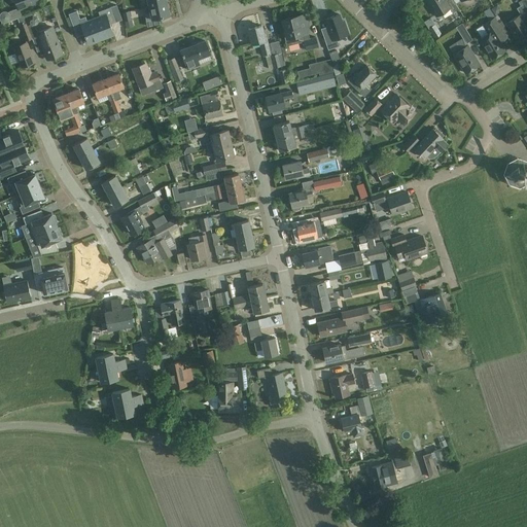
[(39,0),(15,0),(20,8),(39,1),(39,0)]
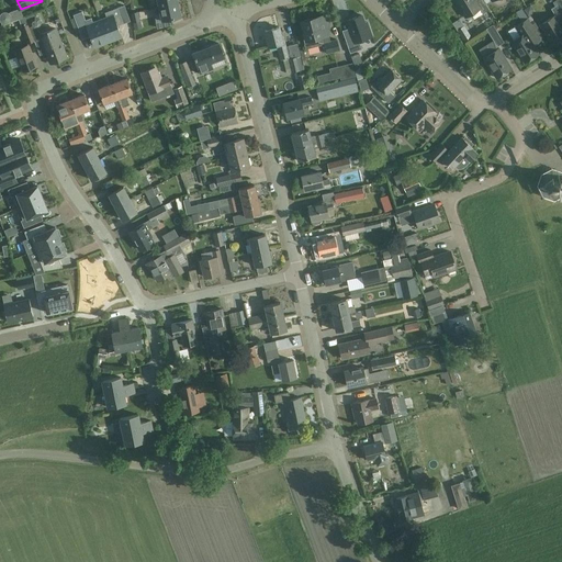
[(454,0),(465,17),(480,8),(483,13),(490,9),(483,0),(454,0)]
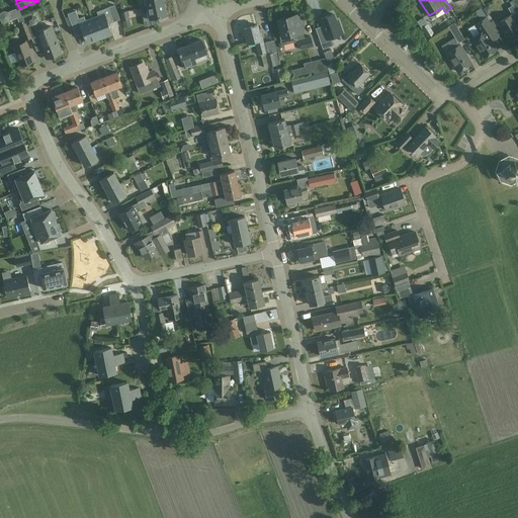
[(165,2),(147,6),(148,12),(143,13),(144,19),(167,14),(165,2)]
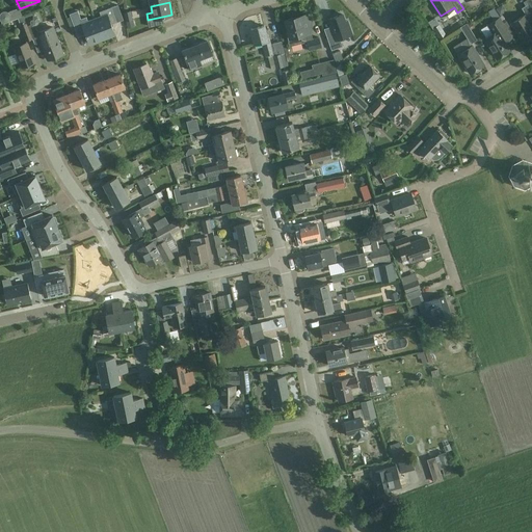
[(531,8),(529,4),(522,8),(526,15),(511,23),(524,43),(531,36),(531,24),(531,22),(531,21),(531,8)]
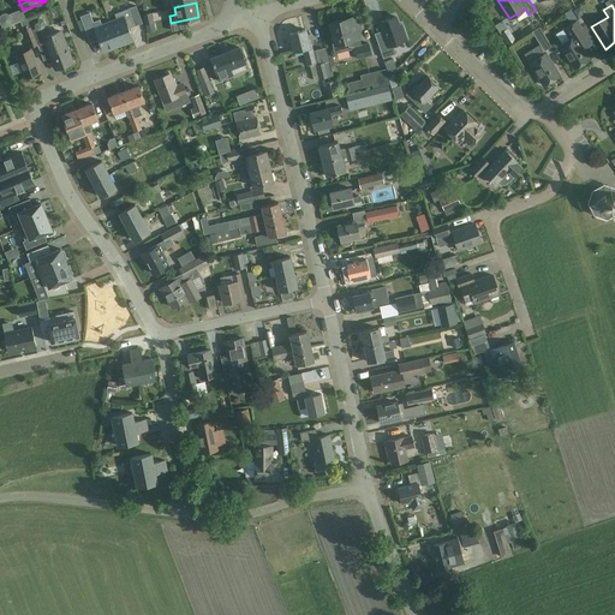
[(111,22),(119,46),(133,40),(127,25),(135,23),(129,9),(115,13),(118,19),(111,22)]
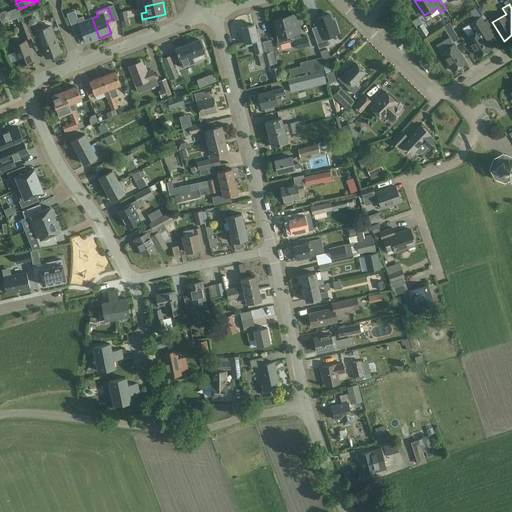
[(17,9),(9,12),(6,10),(3,10),(1,12),(0,14),(0,15),(0,17),(2,19),(3,22),(6,21),(19,16),(17,9)]
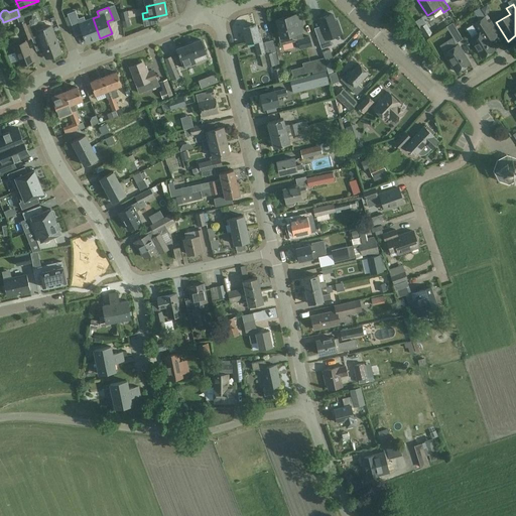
[(76,10),(68,13),(76,33),(83,30),(88,42),(100,38),(93,18),(86,21),(85,16),(79,18),(76,10)]
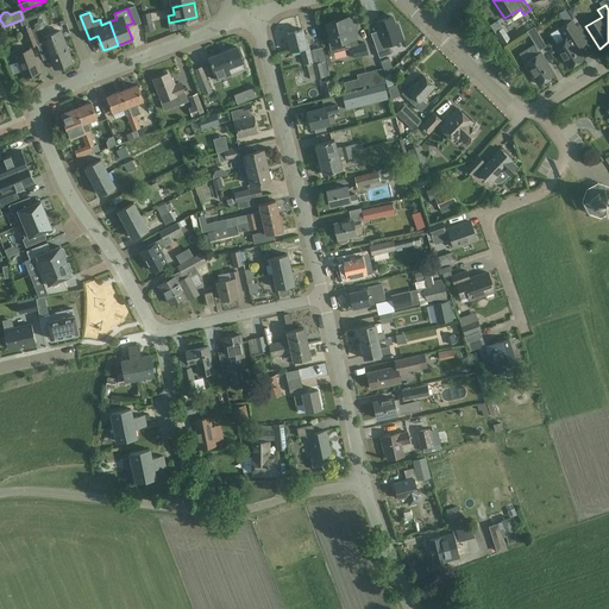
[(150,12),(142,14),(144,24),(146,32),(154,30),(152,23),(150,12)]
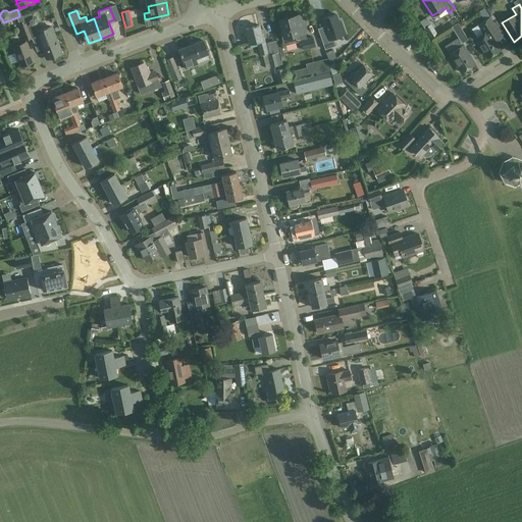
[(326,32),(319,34),(325,49),(335,45),(333,38),(344,34),(343,31),(344,31),(342,23),(341,23),(338,20),(337,20),(335,13),(321,18),(326,32)]
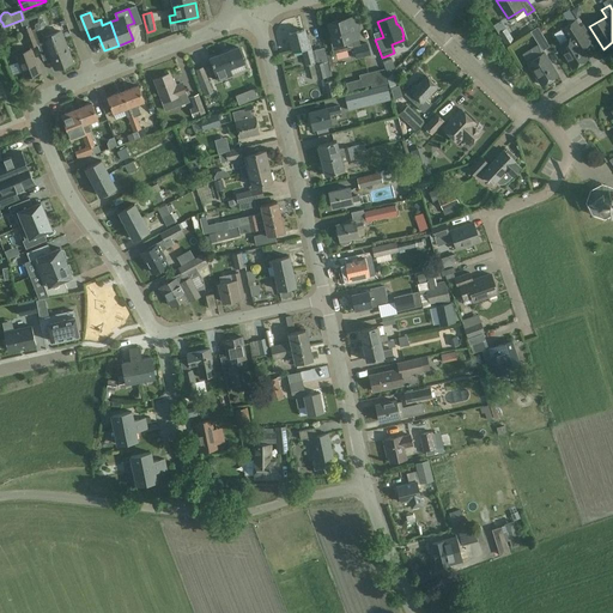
[(29,20),(38,46),(42,54),(49,52),(56,68),(73,62),(70,53),(71,48),(67,46),(61,30),(44,36),(42,30),(43,29),(46,24),(43,19),(38,17),(29,20)]
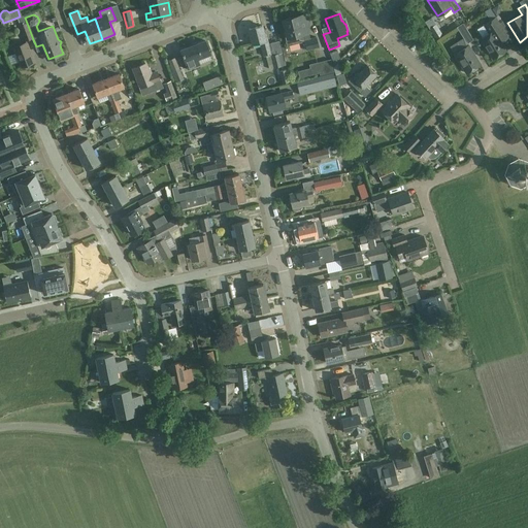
[(304,14),(284,20),(288,36),(286,36),(288,45),(302,41),(302,40),(304,39),(307,50),(319,46),(317,36),(310,38),(304,14)]
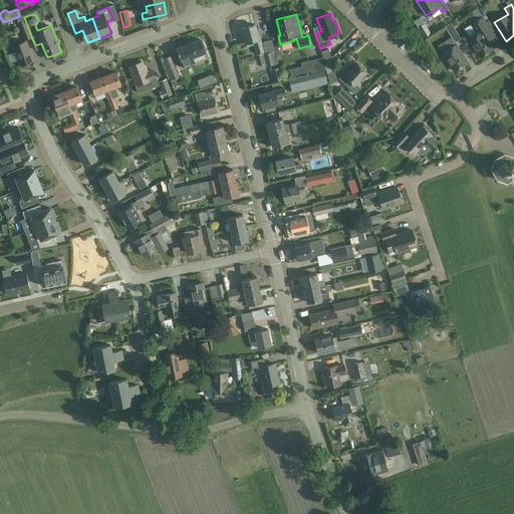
[(19,16),(17,17),(25,40),(26,40),(32,38),(24,17),(23,16),(23,15),(22,16),(22,15),(19,16)]
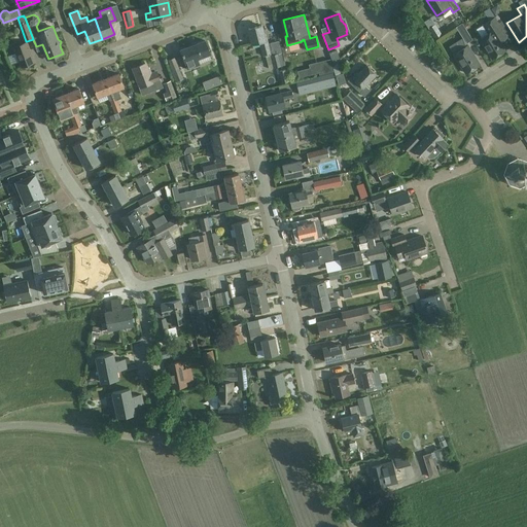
[(483,25),(476,29),(481,37),(480,38),(492,59),(505,50),(501,42),(508,38),(505,33),(495,16),(491,20),(488,22),(483,25)]
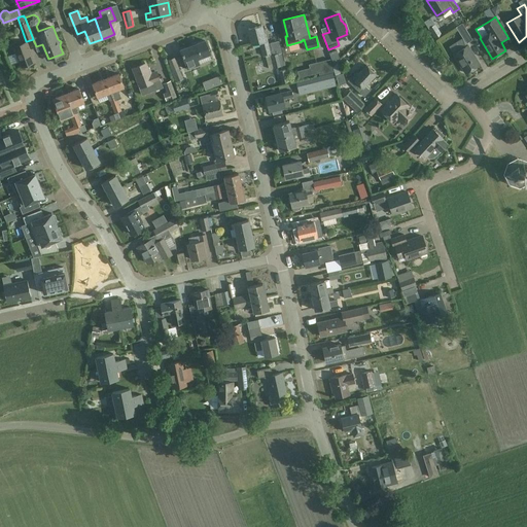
[(430,18),(424,22),(435,38),(441,35),(437,30),(434,31),(431,27),(435,24),(430,18)]
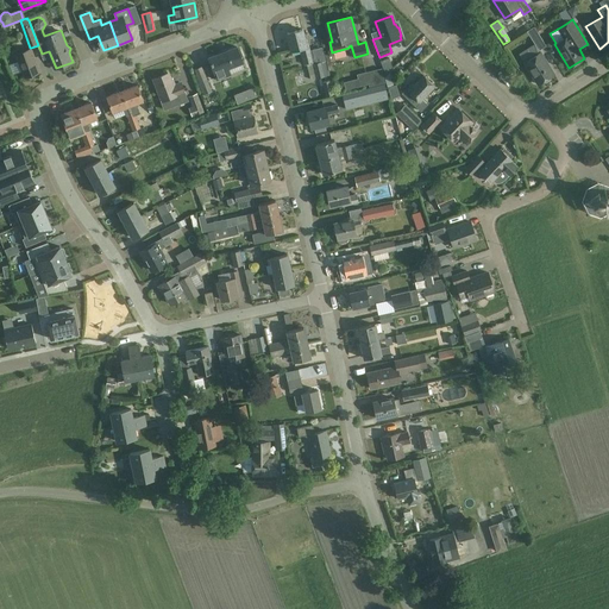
[(546,45),(537,30),(534,25),(527,30),(539,50),(546,45)]
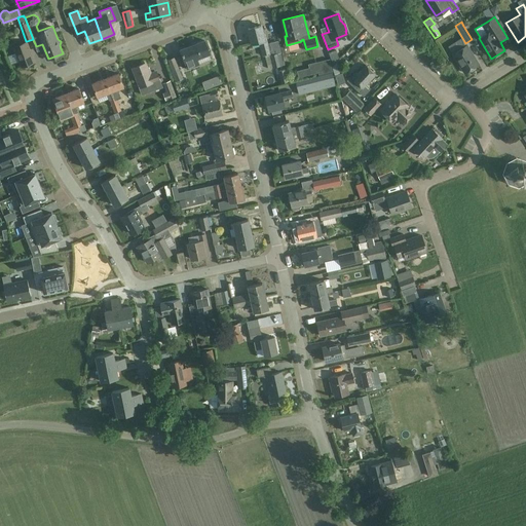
[(262,25),(249,28),(252,43),(259,42),(263,54),(270,52),(270,54),(280,52),(278,41),(268,43),(267,40),(265,33),(263,33),(262,25)]
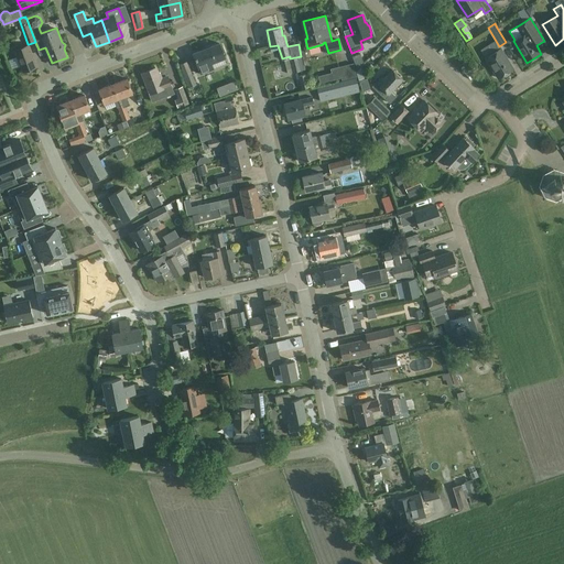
[(219,43),(194,53),(202,73),(214,68),(212,63),(225,57),(219,43)]
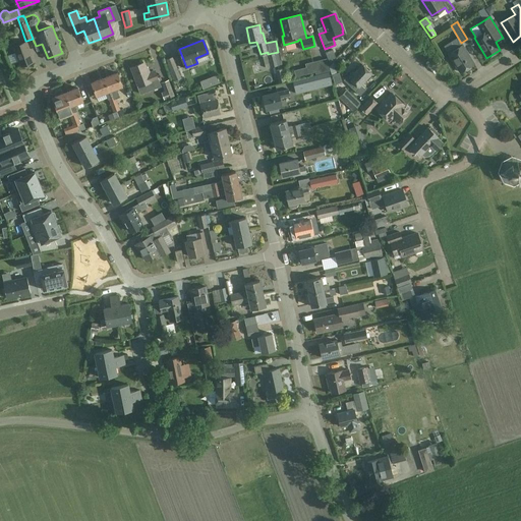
[(27,42),(14,47),(21,66),(23,65),(27,66),(29,63),(35,61),(27,42)]
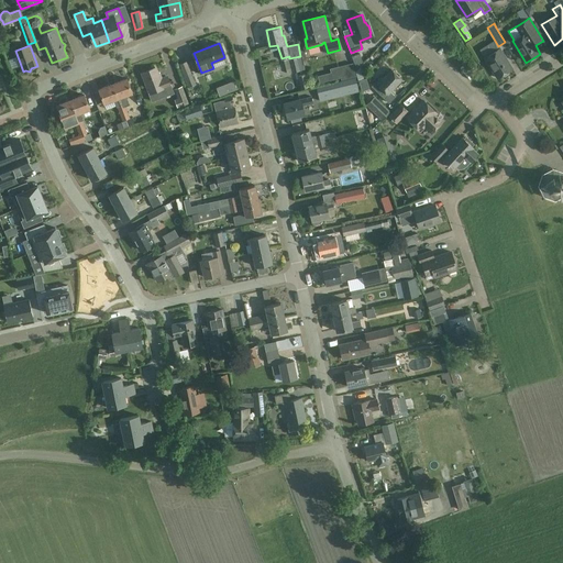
[(505,76),(508,74),(508,72),(512,68),(499,48),(485,57),(498,78),(503,75),(505,76)]
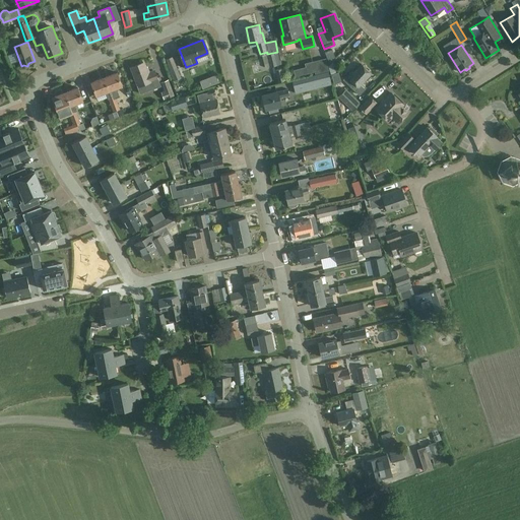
[(277,52),(267,54),(270,66),(280,63),(277,52)]
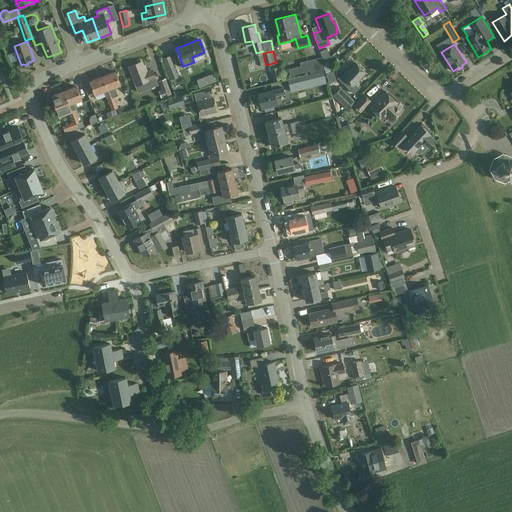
[(178,77),(170,56),(162,59),(170,80),(178,77)]
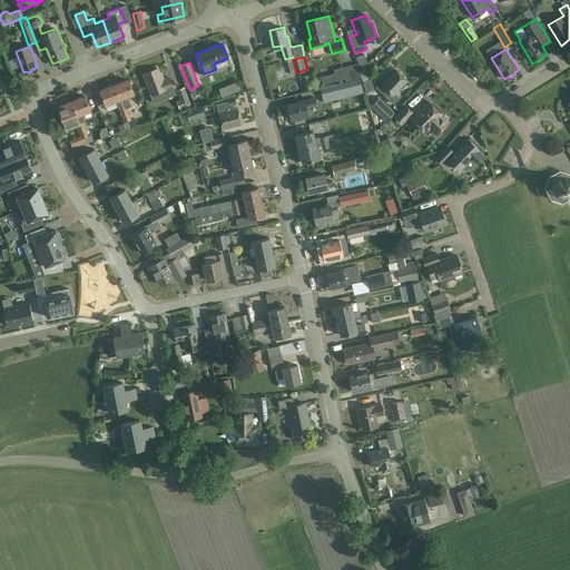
[(172,82),(169,78),(163,80),(157,68),(144,74),(151,94),(150,95),(154,102),(176,94),(174,89),(177,88),(174,80),(172,82)]
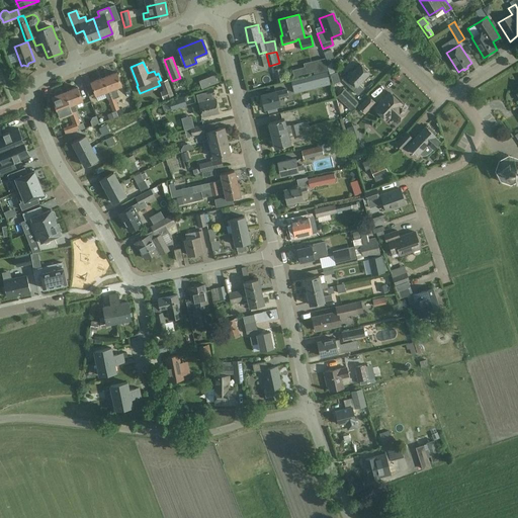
[(312,62),(304,64),(305,67),(307,73),(314,72),(312,62)]
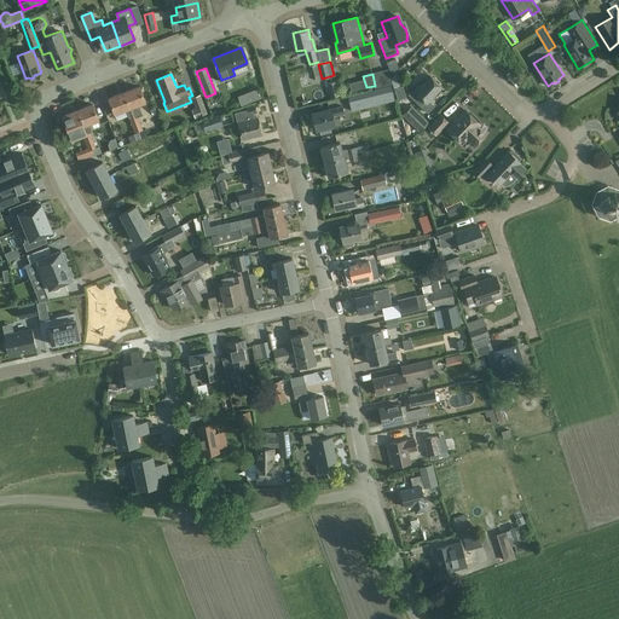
[(441,87),(431,76),(422,85),(420,84),(414,90),(410,94),(422,106),(427,103),(441,87)]
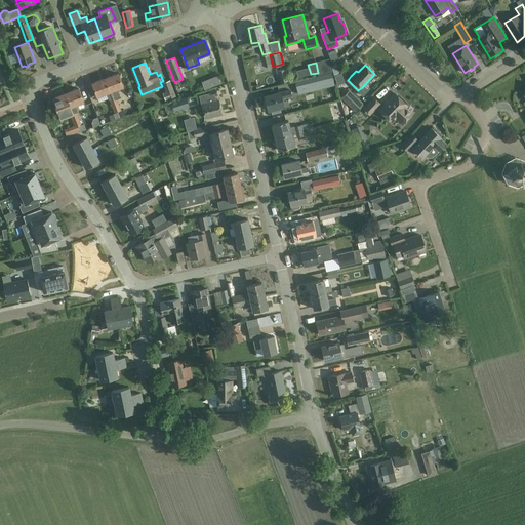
[(284,70),(279,71),(281,83),(287,82),(284,70)]
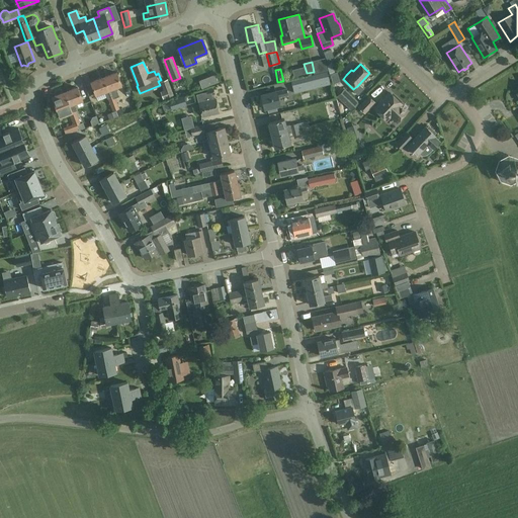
[(294,92),(331,83),(328,71),(291,80),(294,92)]
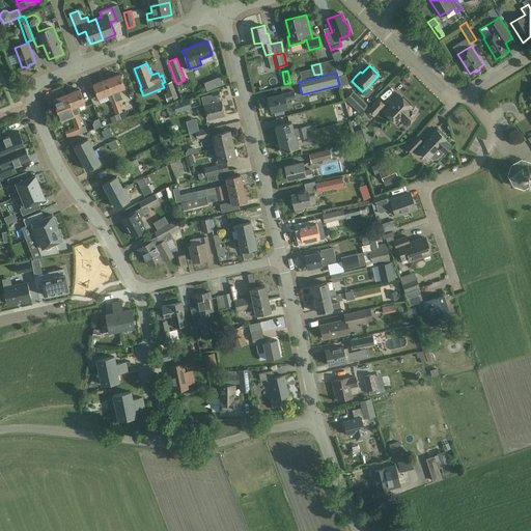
[(111,101),(114,106),(120,104),(118,100),(122,99),(118,89),(124,86),(120,74),(107,79),(112,91),(114,99),(111,101)]
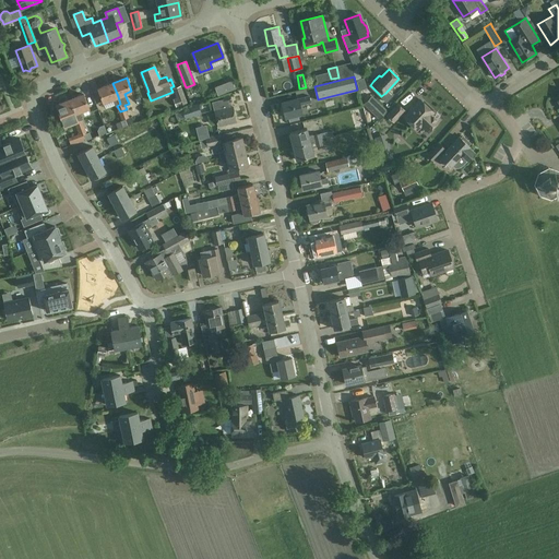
[(98,88),(104,102),(113,98),(116,106),(117,106),(120,104),(118,96),(113,83),(98,88)]
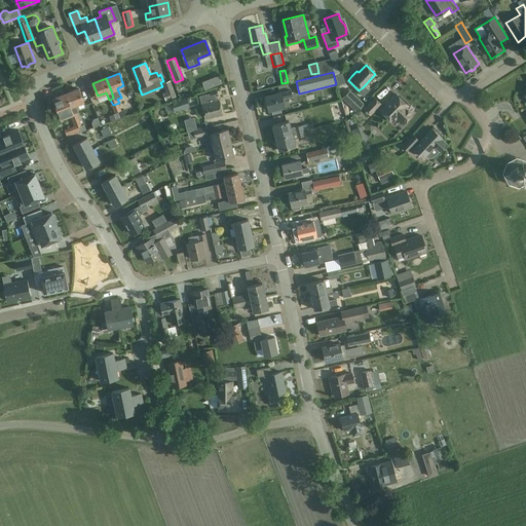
[(177,97),(171,80),(163,83),(166,91),(163,94),(165,101),(177,97)]
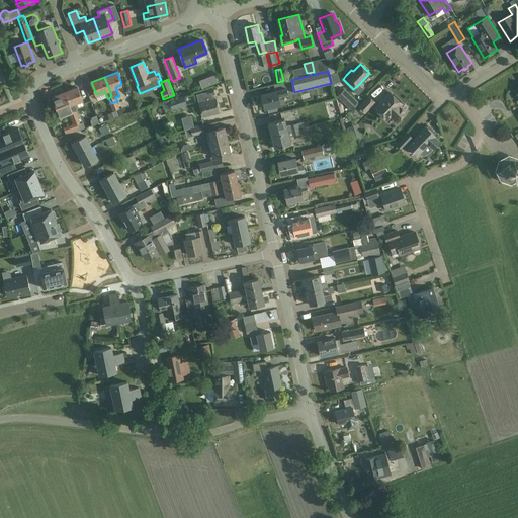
[(78,87),(65,92),(70,104),(72,111),(76,110),(77,110),(74,103),(83,99),(78,87)]
